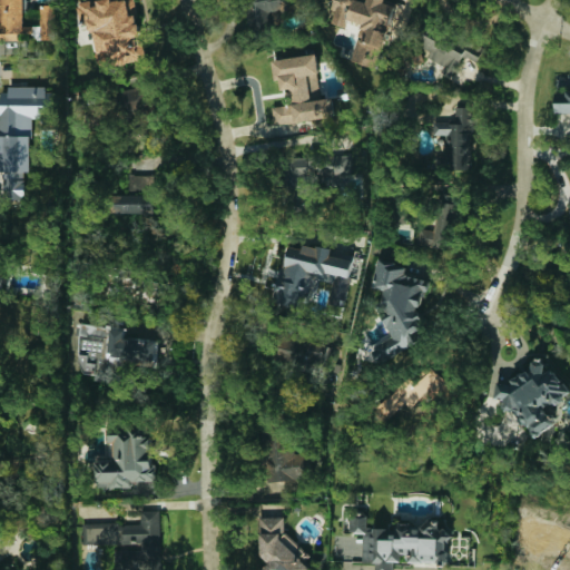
[(56,40),(56,6),(40,5),(40,27),(25,26),(25,0),(0,0),(0,40),(19,40),(19,33),(32,35),(32,40),(56,40)]
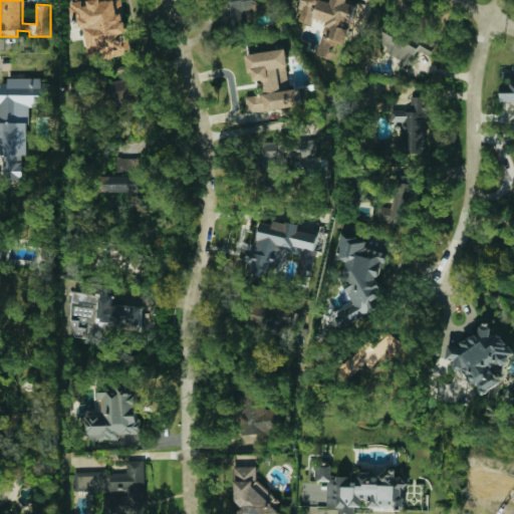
[(131,51),(120,0),(100,0),(88,2),(88,5),(80,7),(79,1),(70,2),(72,13),(80,12),(88,59),(131,51)]
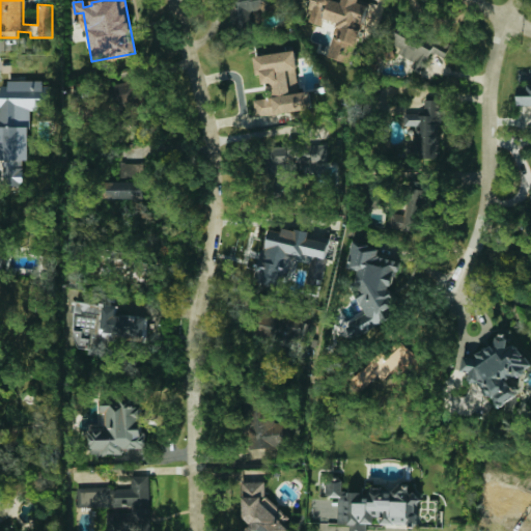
[(229,0),(232,26),(249,25),(248,14),(269,12),(267,0),(229,0)]
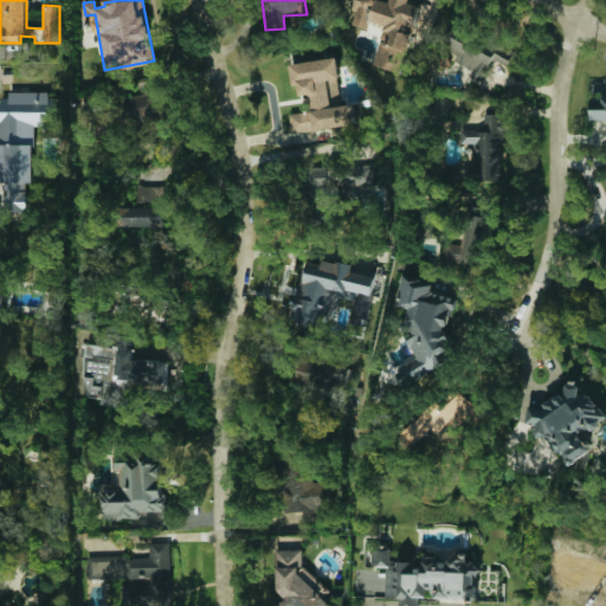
[(421,2),(413,0),(389,0),(391,0),(389,0),(354,0),(350,11),(356,12),(353,24),(368,28),(371,21),(385,26),(373,65),(400,73),(421,2)]
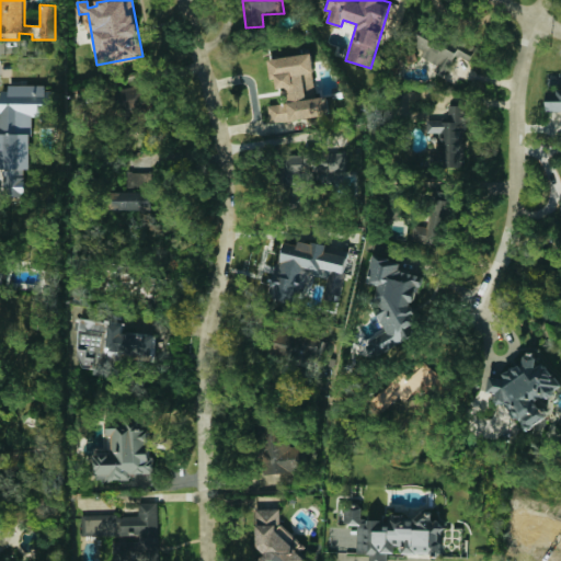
[(476,47),(418,20),(408,43),(423,50),(421,57),(437,65),(434,71),(445,77),(450,65),(454,66),(458,58),(469,63),(476,47)]
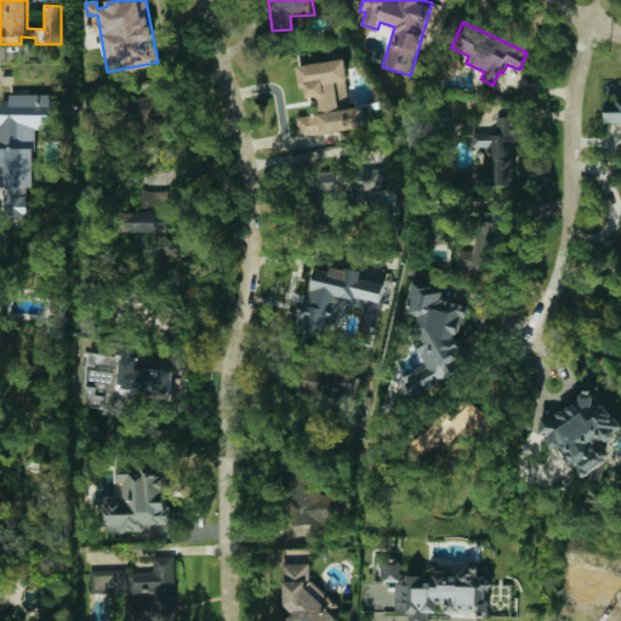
[(300,136),(365,127),(363,107),(351,108),(345,60),(297,66),(301,89),(307,87),(307,98),(317,97),(319,114),(297,117),(300,136)]
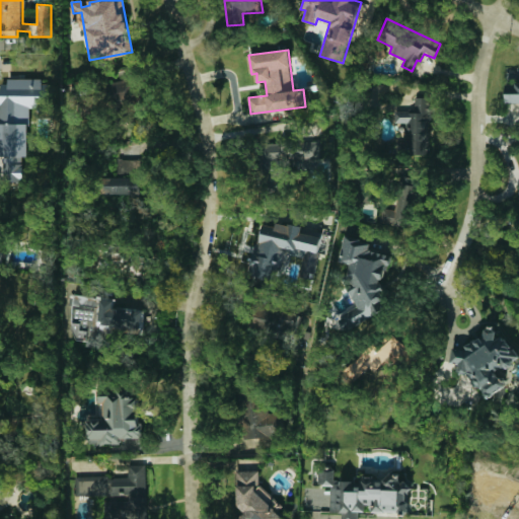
[(0,155),(28,156),(29,108),(50,108),(50,81),(0,80),(0,98),(0,155)]
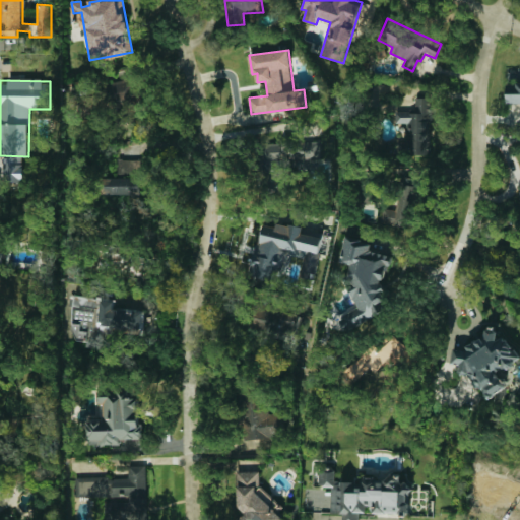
[(109,81),(110,120),(138,120),(137,81),(109,81)]
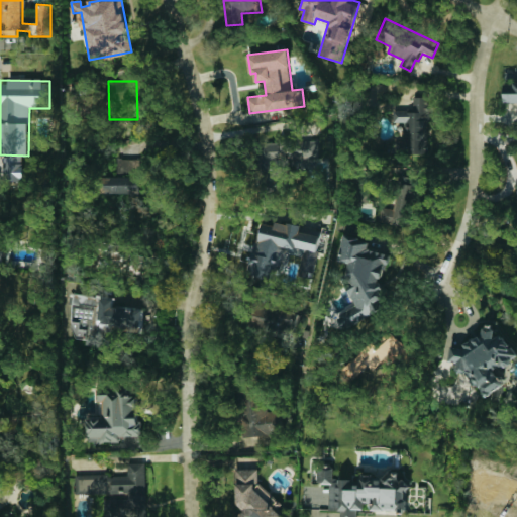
[(516,82),(504,83),(504,104),(516,103),(516,82)]
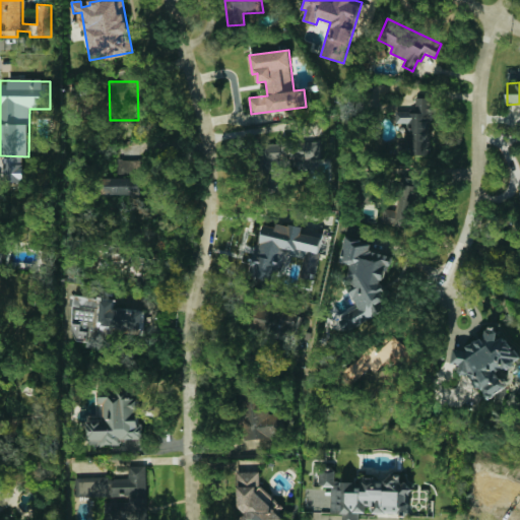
[(430,154),(431,99),(415,98),(415,111),(396,111),(396,123),(405,124),(405,154),(430,154)]
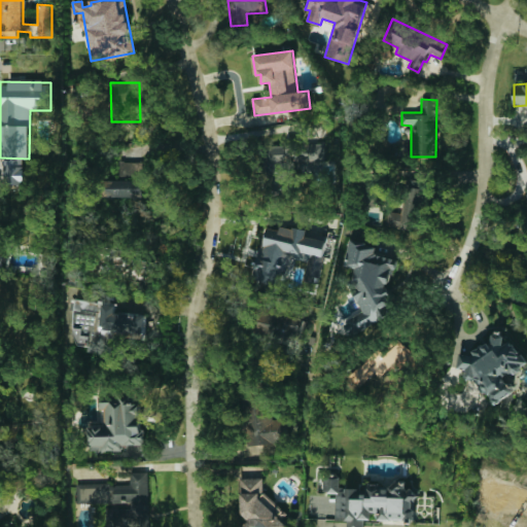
[(325,143),(302,144),(303,168),(325,168),(325,143)]
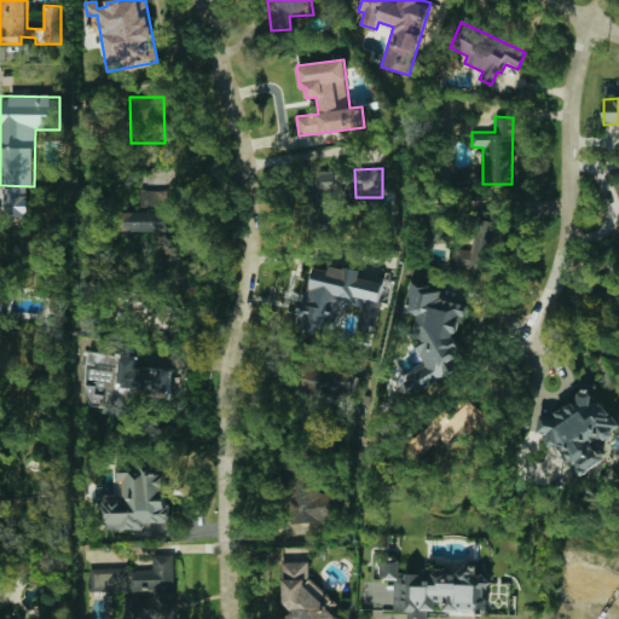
[(5,215),(28,215),(28,187),(5,187),(5,215)]
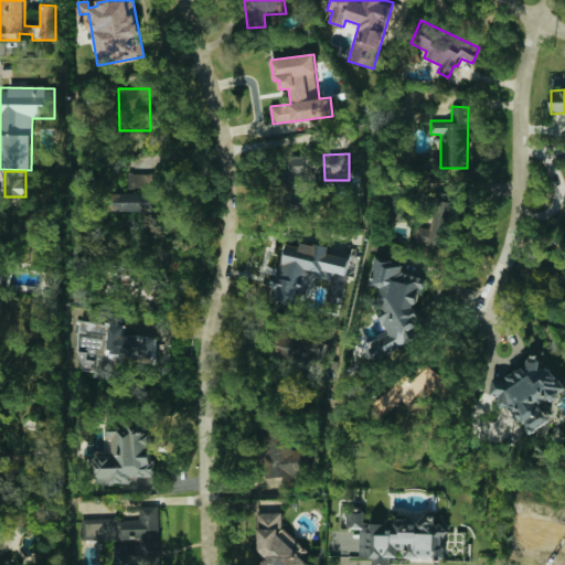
[(127,190),(151,190),(152,174),(128,173),(127,190)]
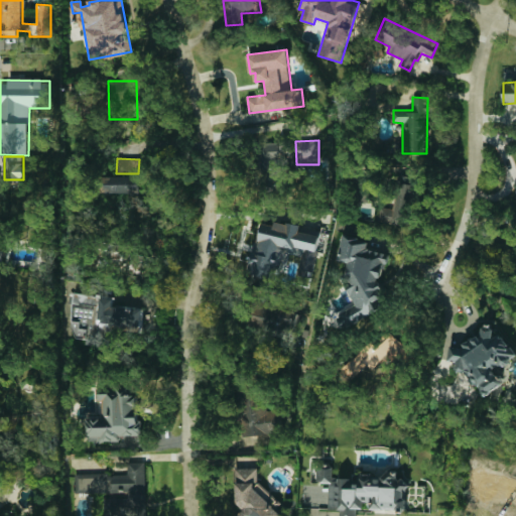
[(139,176),(101,176),(101,194),(139,194),(139,176)]
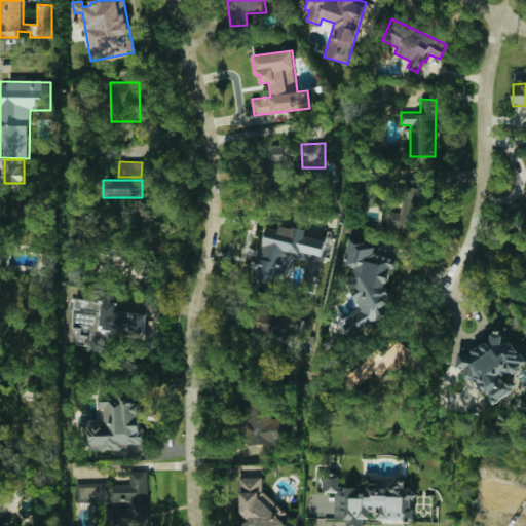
[(417,231),(426,188),(408,185),(402,214),(387,211),(384,225),(417,231)]
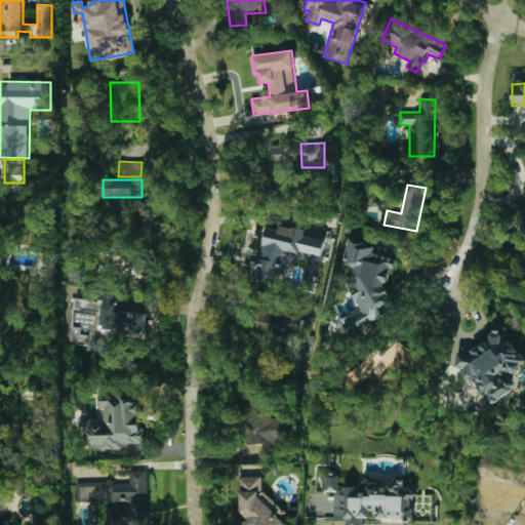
[(327,237),(267,221),(252,278),(282,286),(290,257),(306,261),(301,279),(316,283),(327,237)]
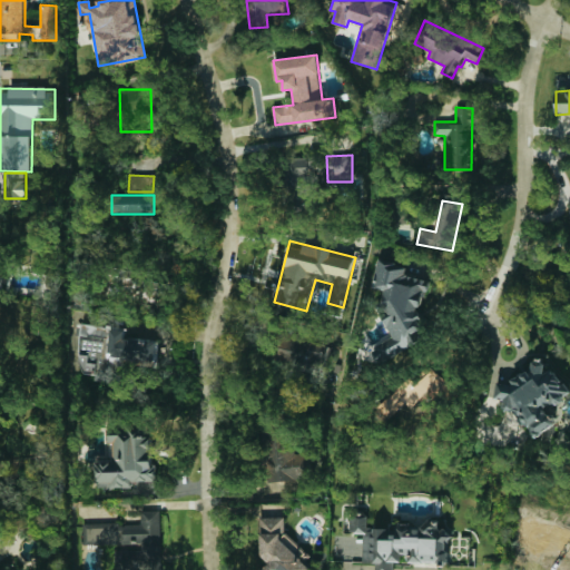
[(392,338),(375,345),(381,360),(424,342),(426,331),(421,315),(428,279),(409,276),(404,265),(380,259),(373,287),(384,290),(380,308),(392,338)]
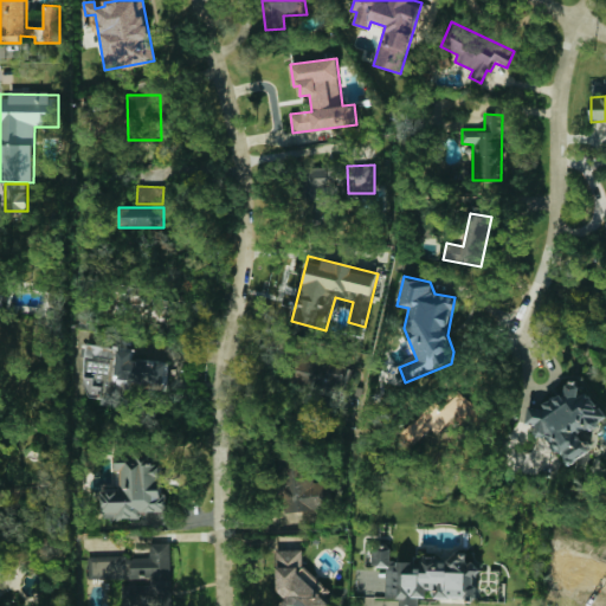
[(168,363),(134,361),(135,349),(89,346),(84,397),(103,398),(102,405),(122,406),(124,387),(166,391),(168,363)]
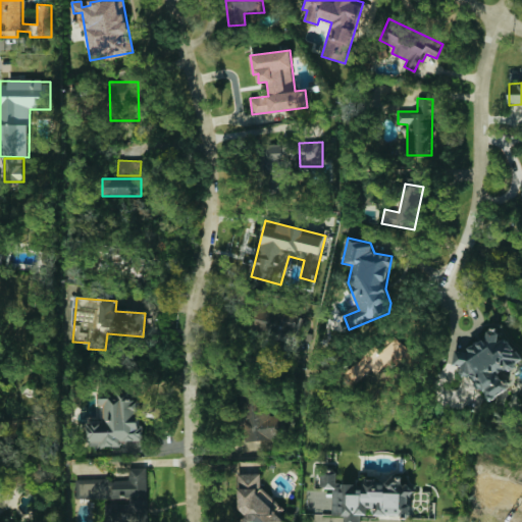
[(297,340),(302,314),(261,306),(255,331),(297,340)]
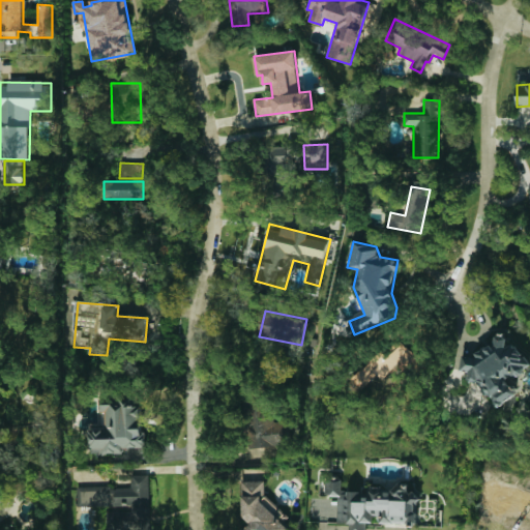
[(307,346),(313,324),(307,323),(301,345),(307,346)]
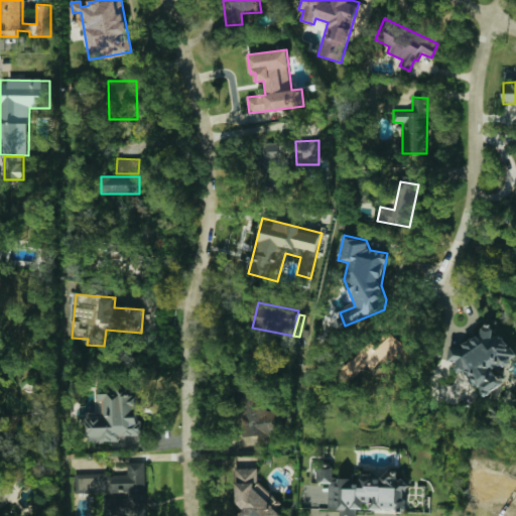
[(346,372),(354,379),(368,363),(375,370),(391,351),(406,365),(416,354),(385,327),(346,372)]
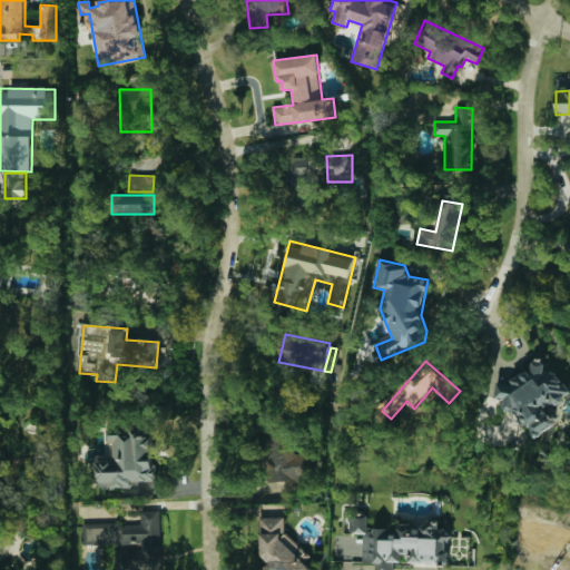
[(569,391),(569,389),(561,380),(560,377),(542,362),(537,361),(526,373),(516,377),(509,384),(498,383),(495,399),(504,400),(503,411),(517,412),(522,424),(529,425),(534,434),(538,438),(547,429),(556,424),(552,416),(543,409),(553,404),(558,404),(569,391)]
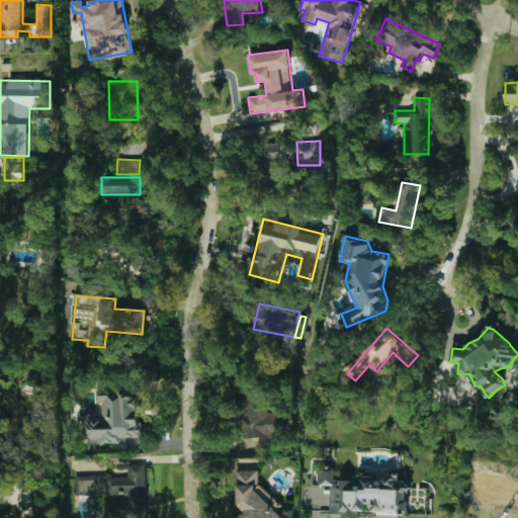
[(244,438),(281,434),(279,412),(267,413),(264,385),(238,389),(244,438)]
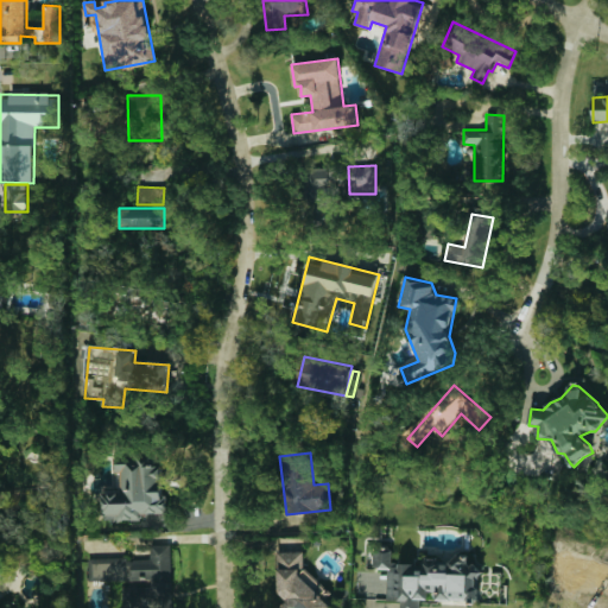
[(102,491),(102,520),(143,520),(143,514),(168,513),(168,495),(162,495),(162,466),(153,466),(153,455),(119,455),(119,491),(102,491)]
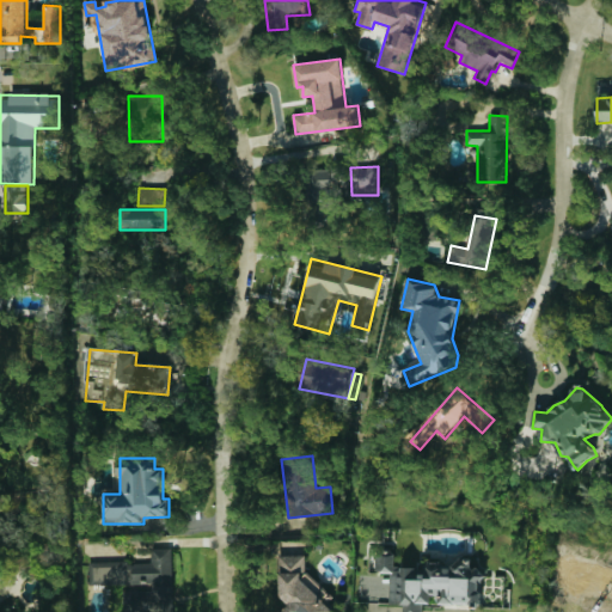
[(90,585),(144,583),(144,591),(123,592),(123,611),(175,611),(173,549),(151,549),(151,562),(89,563),(90,585)]
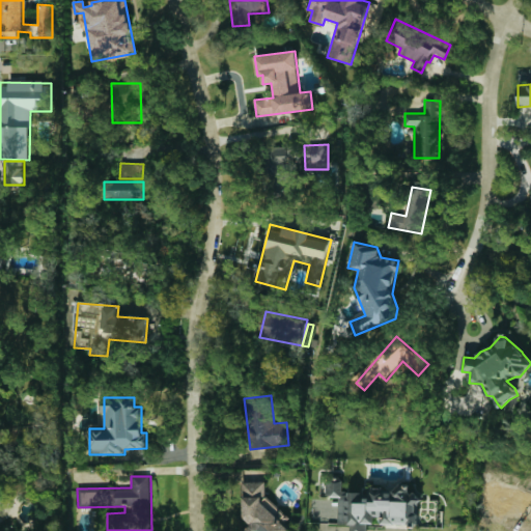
[(418,525),(419,494),(410,494),(410,486),(369,485),(369,493),(342,492),(342,480),(327,479),(326,496),(339,497),(338,524),(350,525),(350,530),(366,530),(367,524),(376,524),(418,525)]
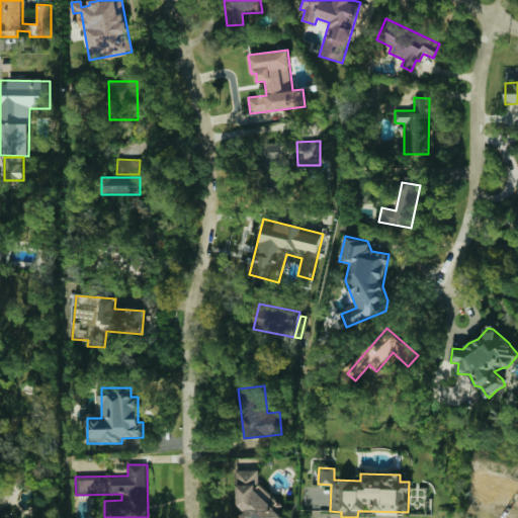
[(259,469),(236,470),(237,483),(237,484),(238,505),(245,512),(239,517),(282,517),(283,517),(278,512),(278,502),(259,484),(259,469)]
